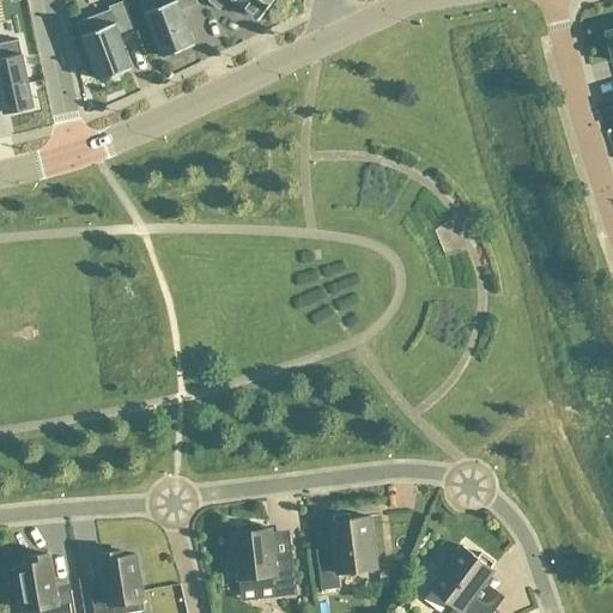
[(195,1),(194,0),(147,0),(139,4),(161,59),(194,47),(181,12),(196,6),(195,1)]
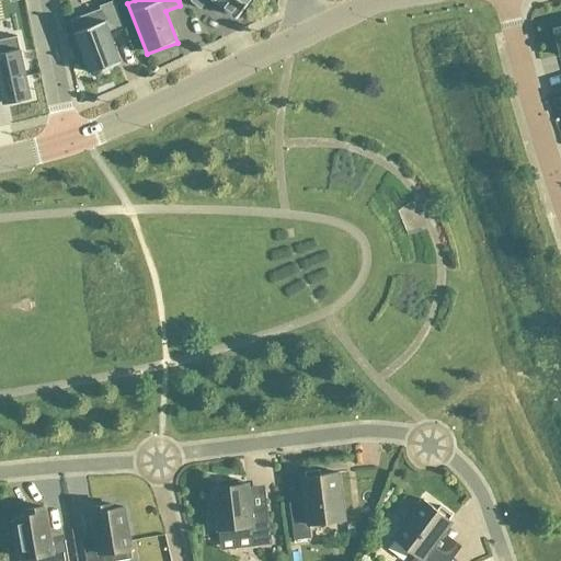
[(250,0),(187,0),(191,4),(199,11),(207,0),(210,0),(236,20),(250,0)]
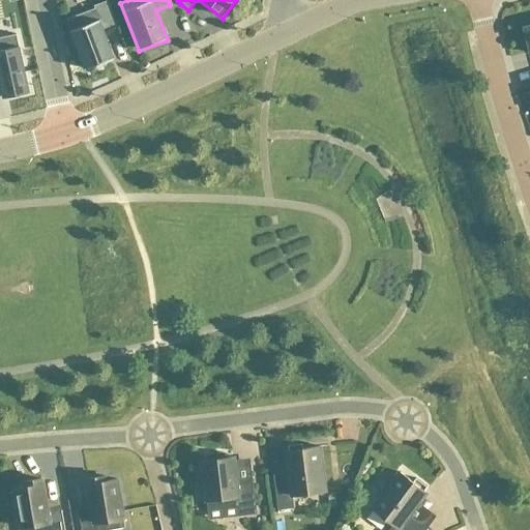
[(70,32),(61,35),(64,50),(75,46),(84,71),(114,61),(102,31),(116,26),(107,2),(93,7),(94,10),(66,21),(70,32)]
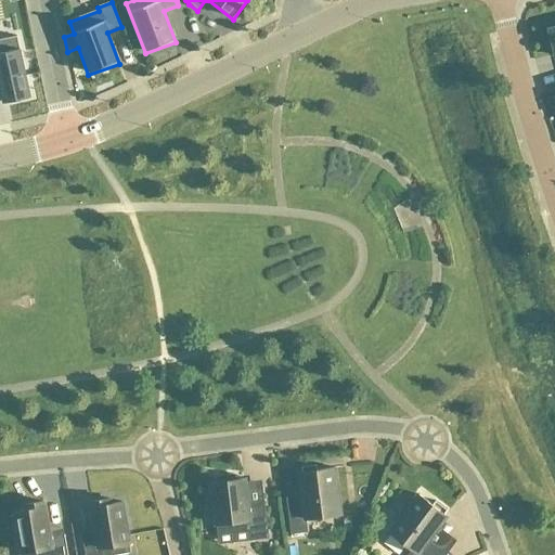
[(0,92),(1,99),(2,104),(29,99),(16,38),(0,41),(0,92)]
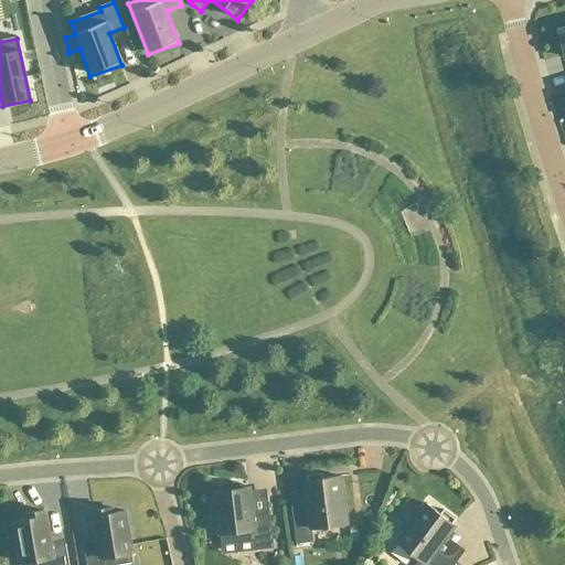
[(340,478),(322,480),(322,475),(306,477),(307,481),(305,482),(309,513),(291,515),(296,545),(313,544),(311,530),(345,525),(340,478)]
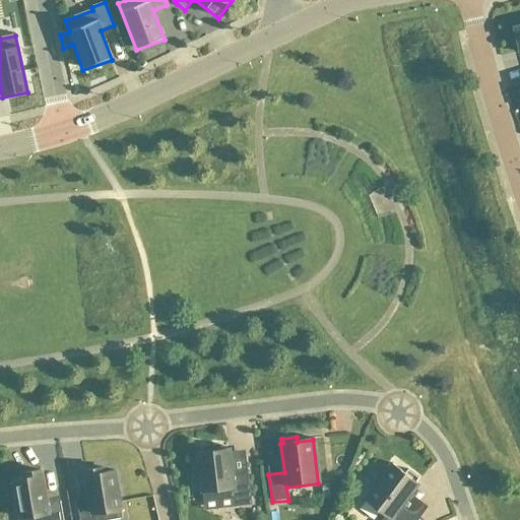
[(232,474),(229,450),(224,451),(224,448),(219,447),(214,446),(210,446),(205,448),(201,451),(202,453),(198,454),(199,466),(194,467),(196,480),(201,479),(203,502),(233,499),(234,508),(251,506),(248,472),(232,474)]
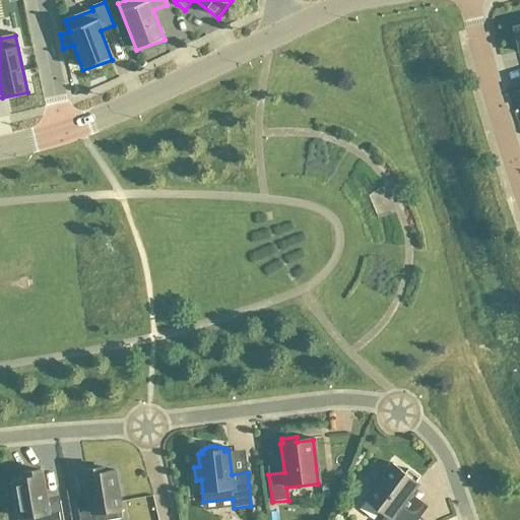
[(416,519),(412,517),(400,507),(417,484),(416,483),(418,479),(407,470),(404,474),(392,465),(365,501),(386,516),(383,519),(416,519)]
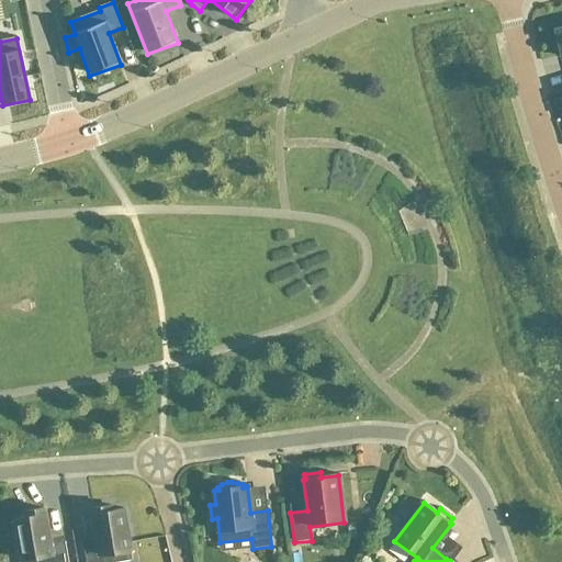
[(110,507),(92,510),(98,546),(83,549),(85,561),(127,561),(132,561),(123,510),(111,512),(110,507)]
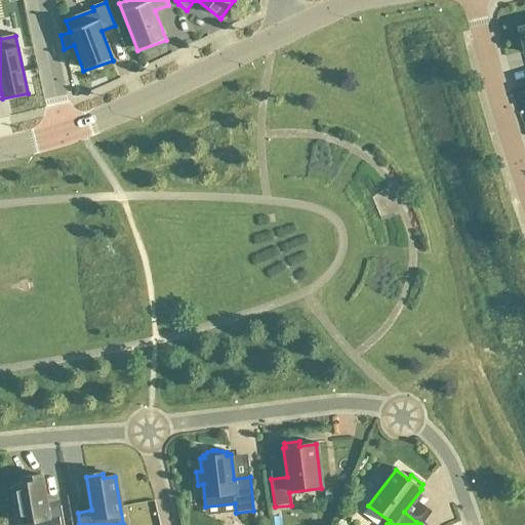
[(46,510),(41,476),(24,479),(25,484),(13,486),(19,524),(63,524),(61,508),(46,510)]
